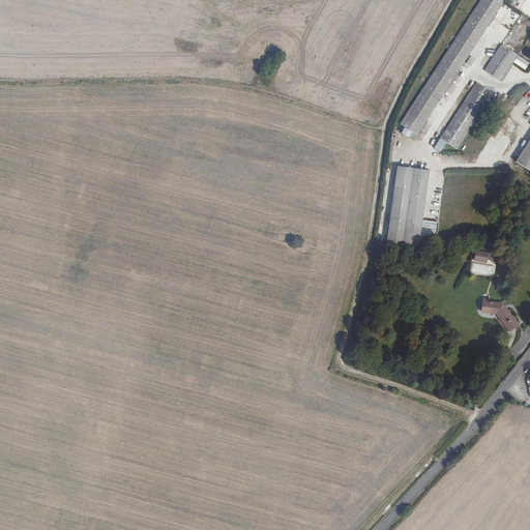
[(504,3),(499,0),(481,0),(399,124),(404,127),(411,131),(415,135),(481,36),(504,3)]
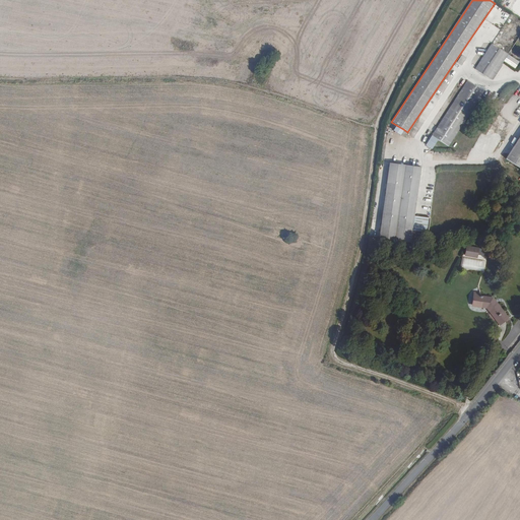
[(491,79),(519,34),(519,20),(511,14),(474,69),(491,79)]
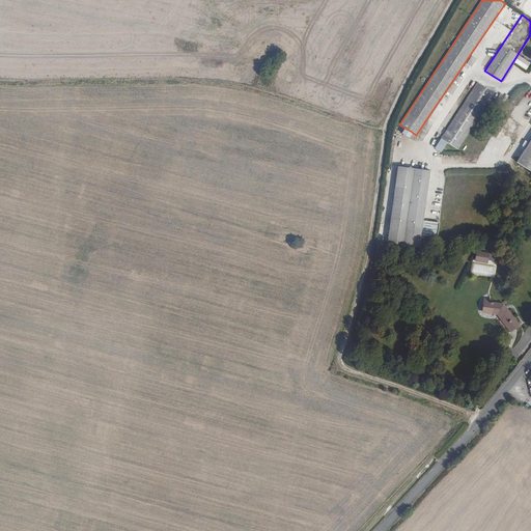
[(479,57),(474,55),(470,61),(474,64),(479,57)]
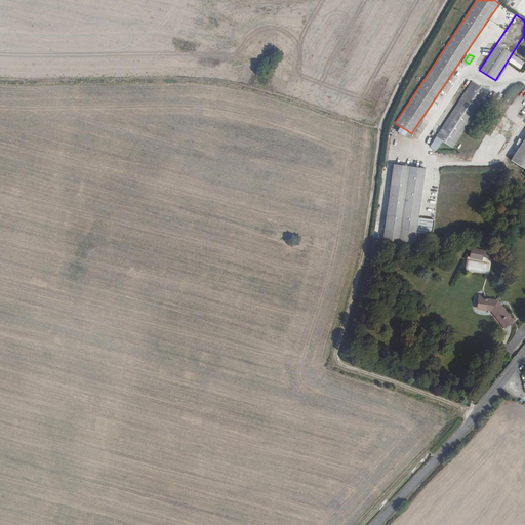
[(438,134),(444,138),(454,146),(491,90),(475,80),(438,134)]
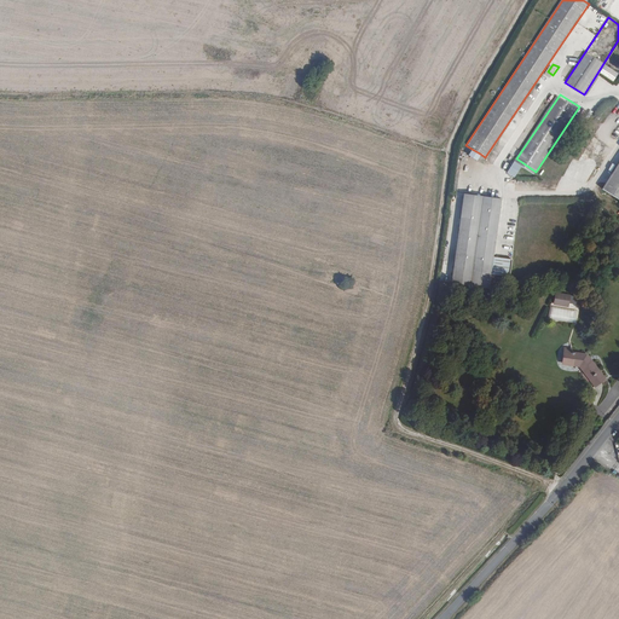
[(480,154),(472,149),(469,154),(478,158),(480,154)]
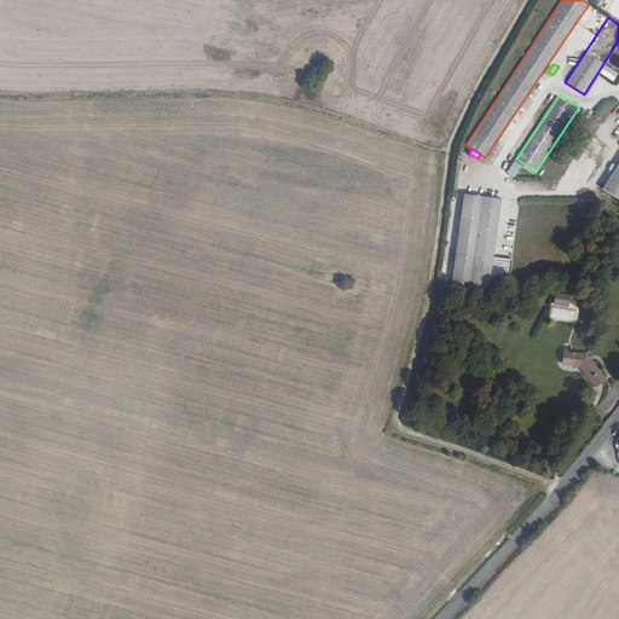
[(516,174),(524,163),(516,158),(509,169),(516,174)]
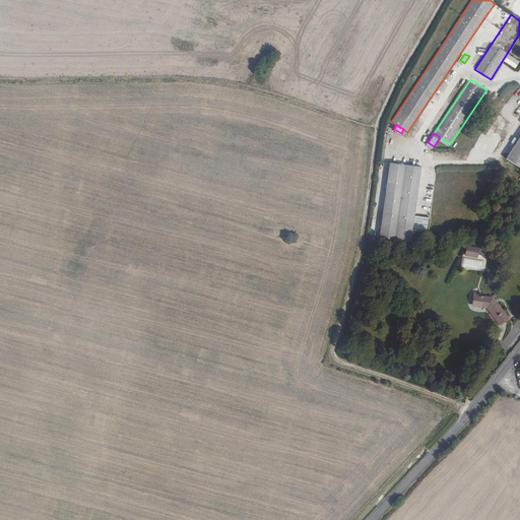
[(519,134),(505,156),(519,167),(519,134)]
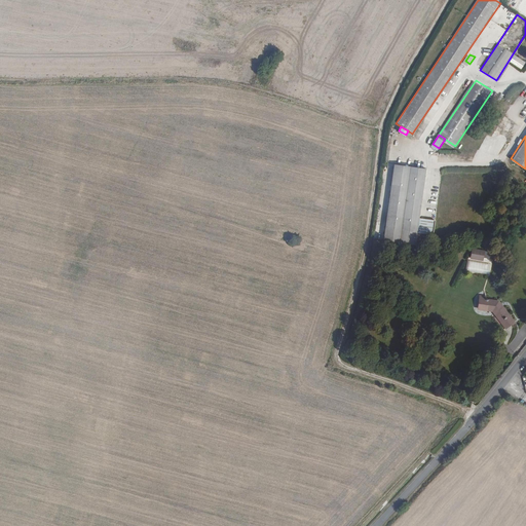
[(393,166),(384,242),(414,246),(416,234),(431,236),(434,221),(418,219),(424,171),(393,166)]
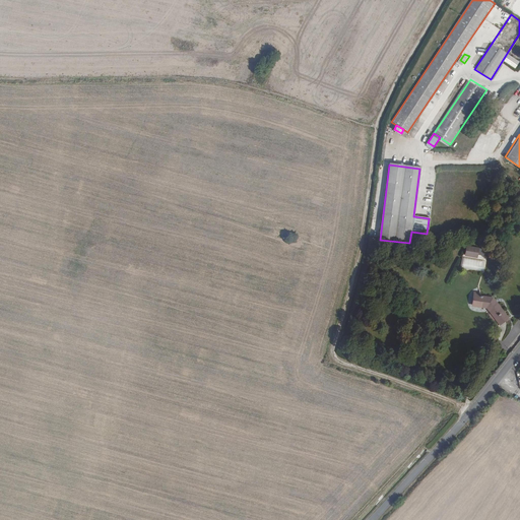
[(463,258),(462,268),(483,271),(486,248),(466,246),(465,258),(463,258)]
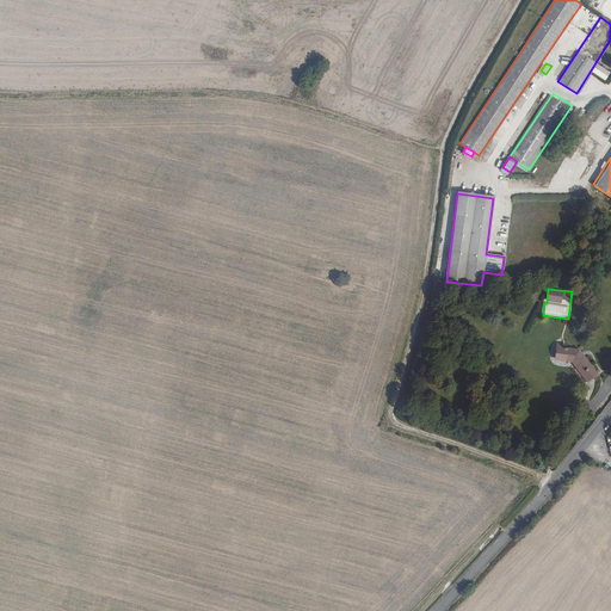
[(562,351),(556,351),(556,366),(573,366),(588,382),(596,375),(578,356),(562,355),(562,351)]
